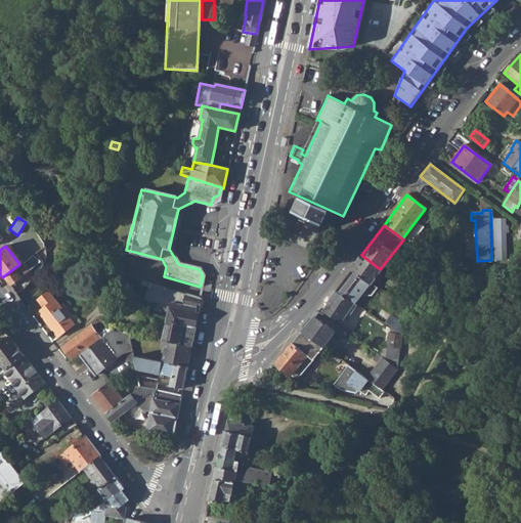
[(46,253),(43,247),(41,248),(31,256),(39,262),(41,264),(46,253)]
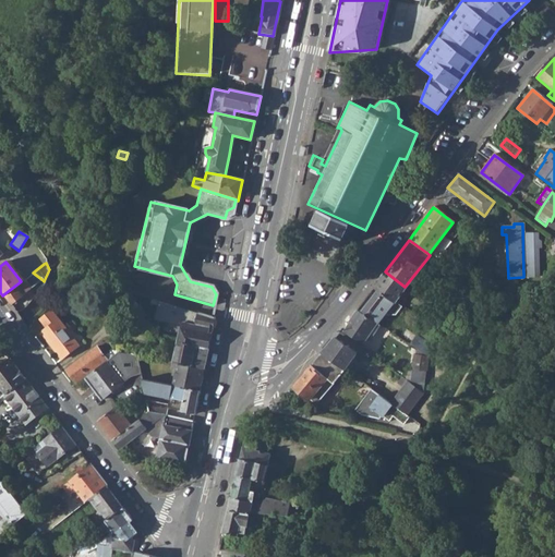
[(394,303),(405,287),(385,271),(372,288),(394,303)]
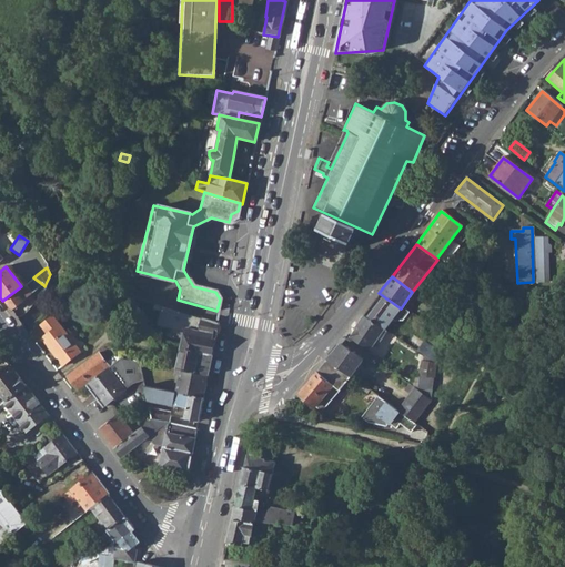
[(21,286),(2,301),(9,311),(17,304),(19,306),(22,304),(20,301),(42,284),(33,277),(21,286)]
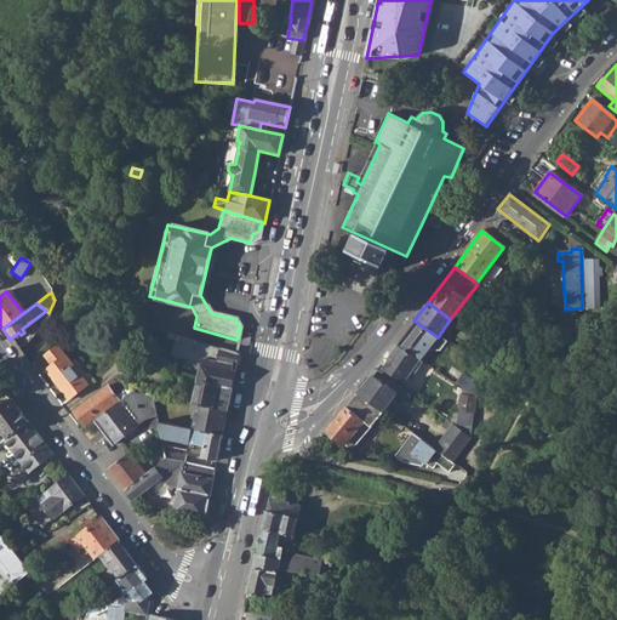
[(398,348),(410,356),(426,335),(415,328),(398,348)]
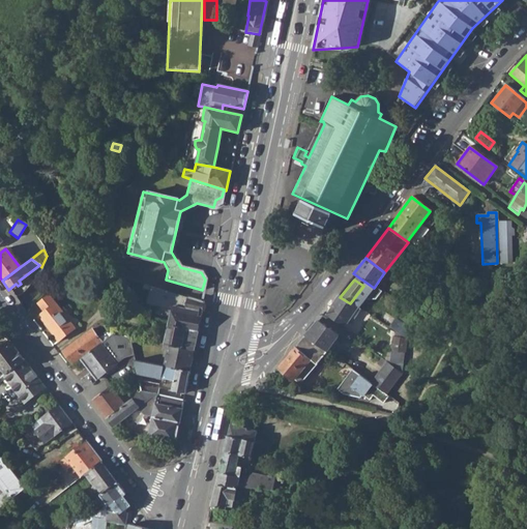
[(357,309),(372,289),(366,284),(363,286),(350,303),(357,309)]
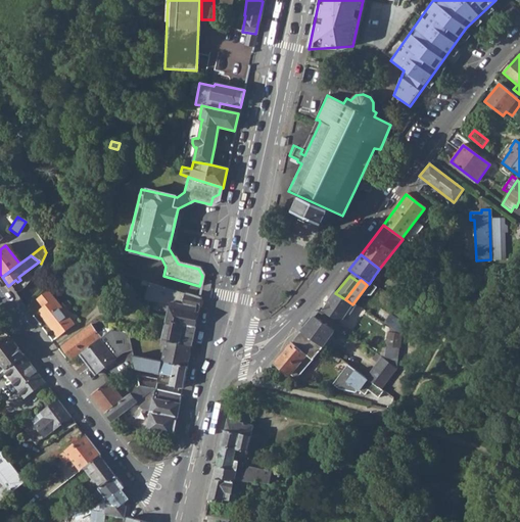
[(142,281),(141,285),(147,287),(144,299),(164,305),(166,302),(169,303),(169,306),(166,321),(193,327),(199,298),(197,298),(142,281)]
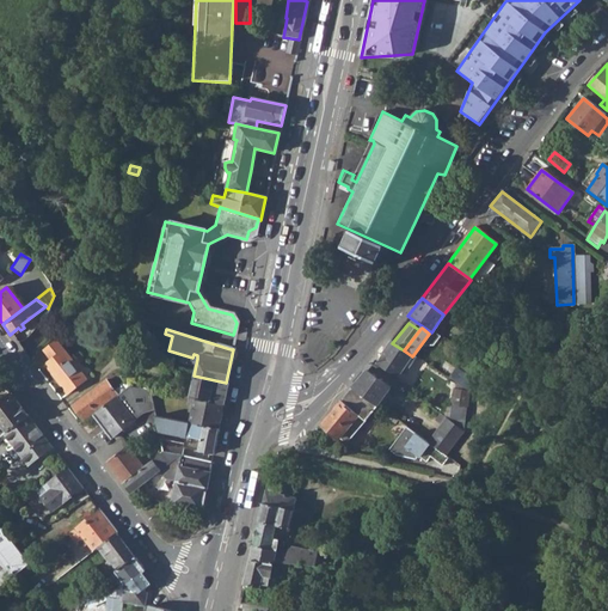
[(56,341),(42,352),(49,360),(43,365),(66,395),(86,379),(56,341)]
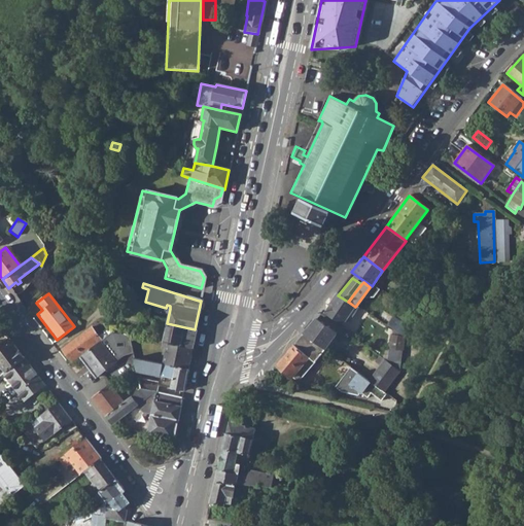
[(322,313),(341,324),(351,308),(353,310),(355,307),(348,302),(338,295),(335,293),(328,302),(322,313)]
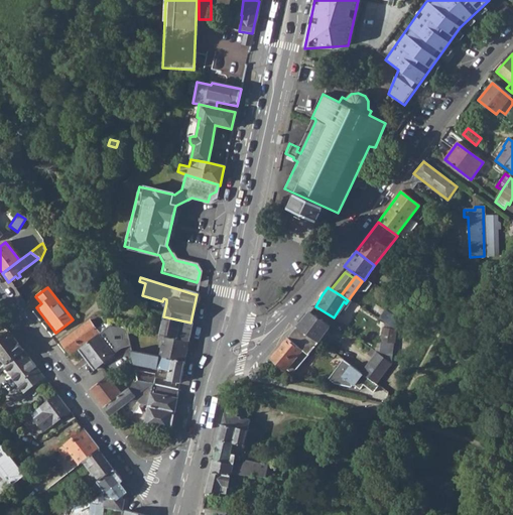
[(120,313),(132,316),(134,309),(122,306),(120,313)]
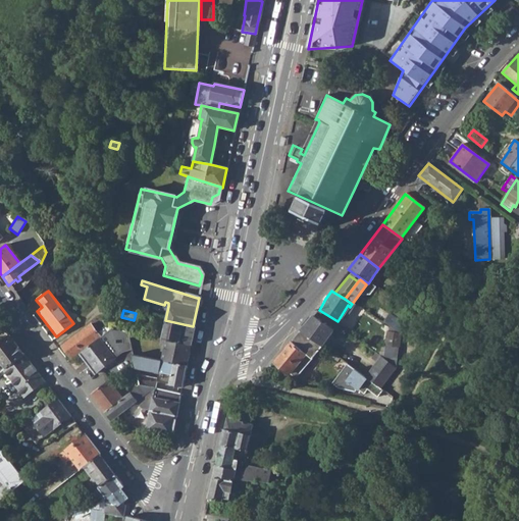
[(381,322),(388,327),(397,332),(399,322),(387,313),(381,322)]
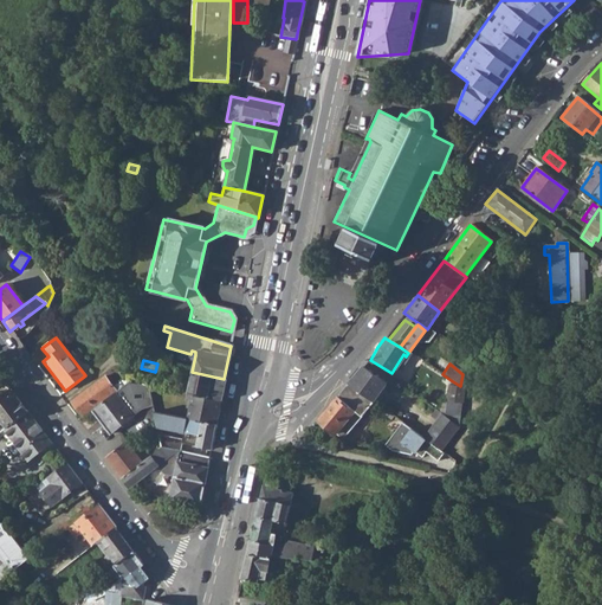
[(348,383),(373,400),(386,385),(362,367),(348,383)]
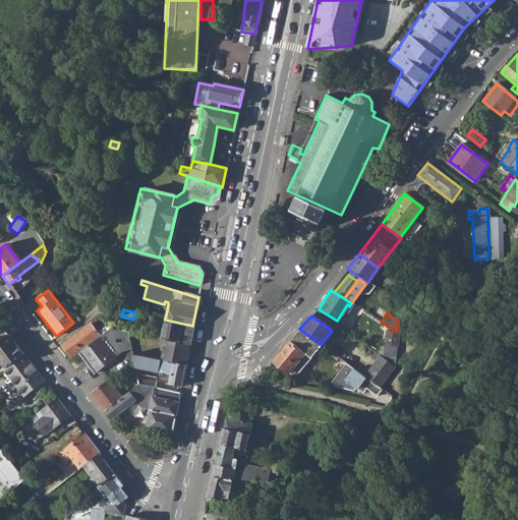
[(165,320),(161,339),(164,340),(189,345),(192,326),(165,320)]
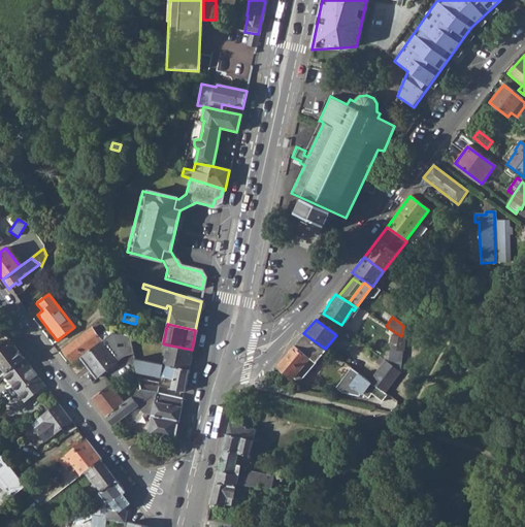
[(70,363),(78,357),(98,342),(100,341),(105,336),(102,333),(97,337),(90,328),(61,351),(70,363)]
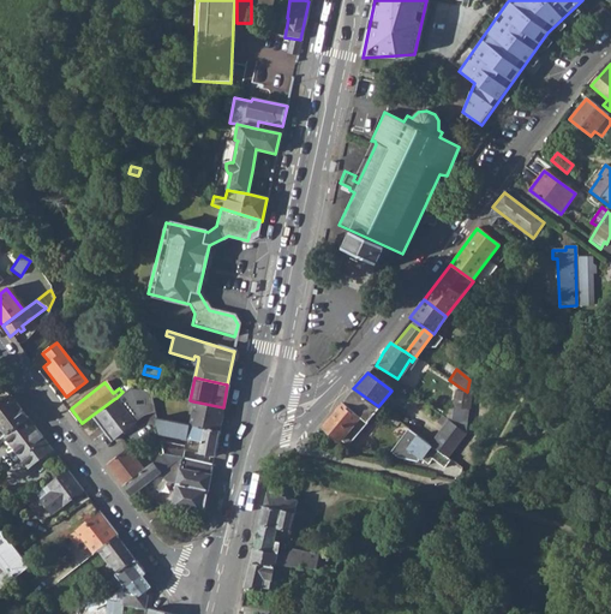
[(342,403),(366,422),(378,406),(353,388),(342,403)]
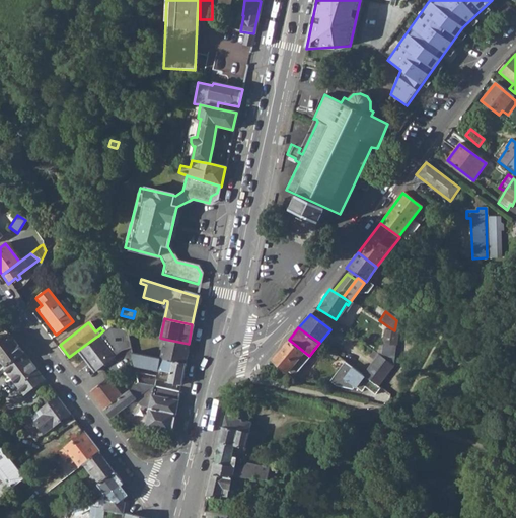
[(394,346),(396,331),(383,330),(381,345),(394,346)]
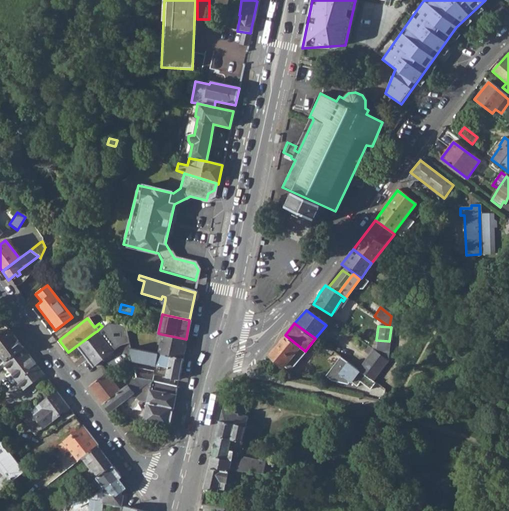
[(6,329),(0,334),(0,365),(2,364),(22,349),(6,329)]
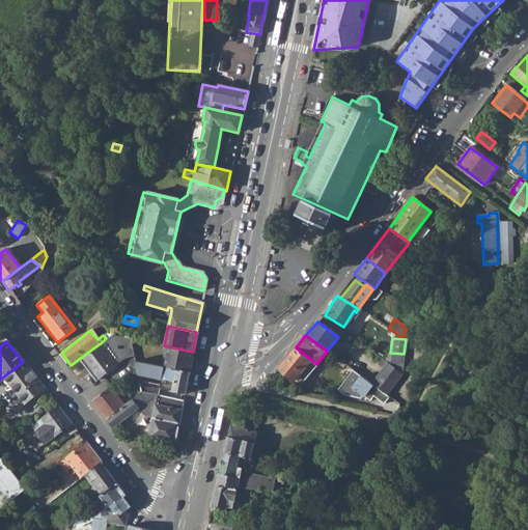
[(99,344),(79,359),(95,380),(115,365),(99,344)]
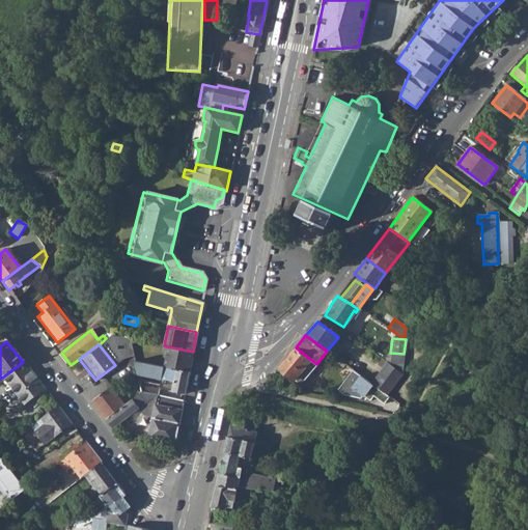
[(167,346),(163,367),(189,372),(193,352),(167,346)]
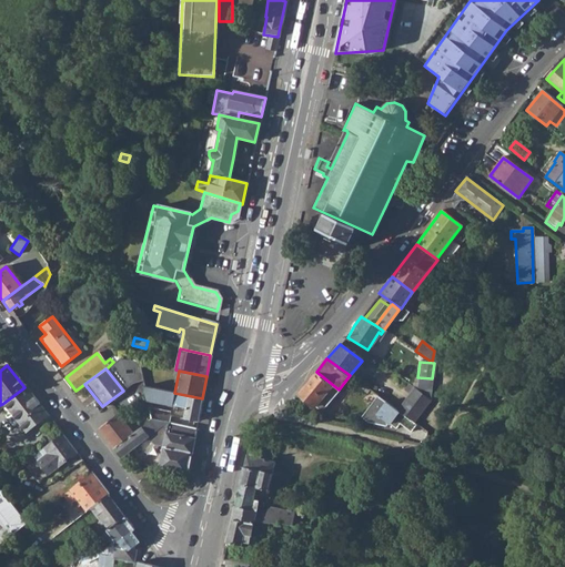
[(321,411),(339,390),(316,372),(298,393),(314,407),(315,406),(321,411)]
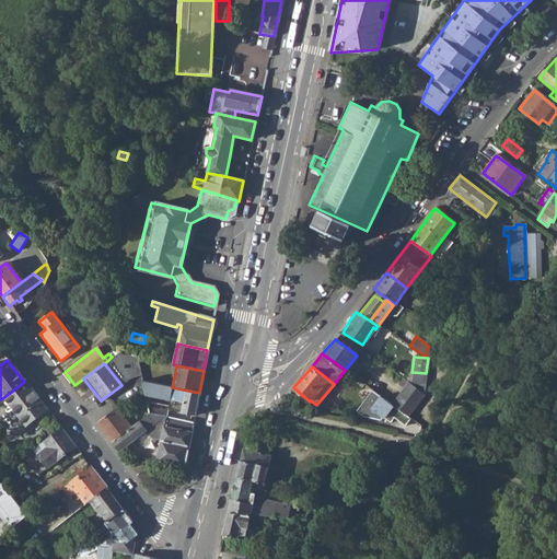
[(392,382),(402,388),(406,383),(396,375),(392,382)]
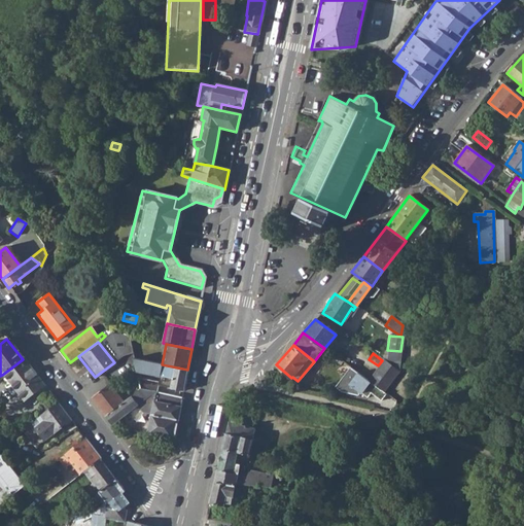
[(23,359),(2,375),(23,401),(43,385),(23,359)]
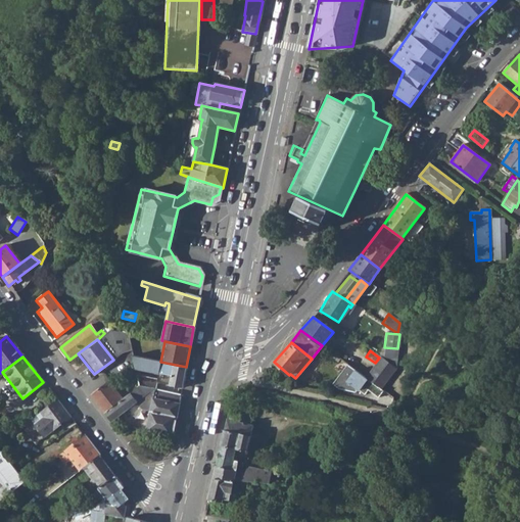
[(171,375),(169,386),(181,388),(186,367),(160,362),(132,357),(134,364),(135,368),(171,375)]
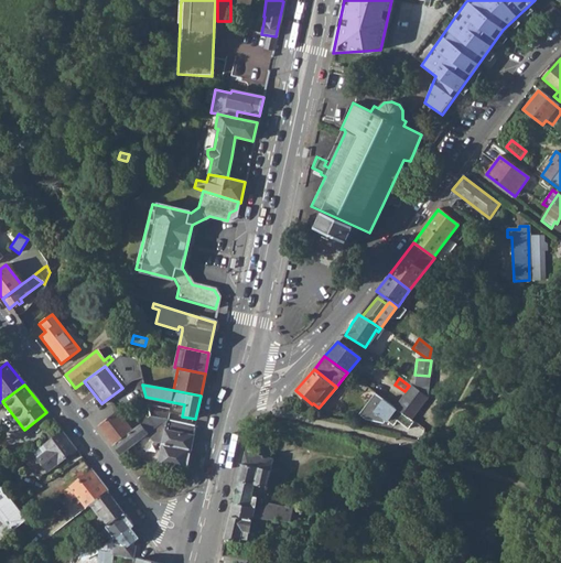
[(425,398),(409,386),(405,391),(394,407),(401,413),(409,419),(425,398)]
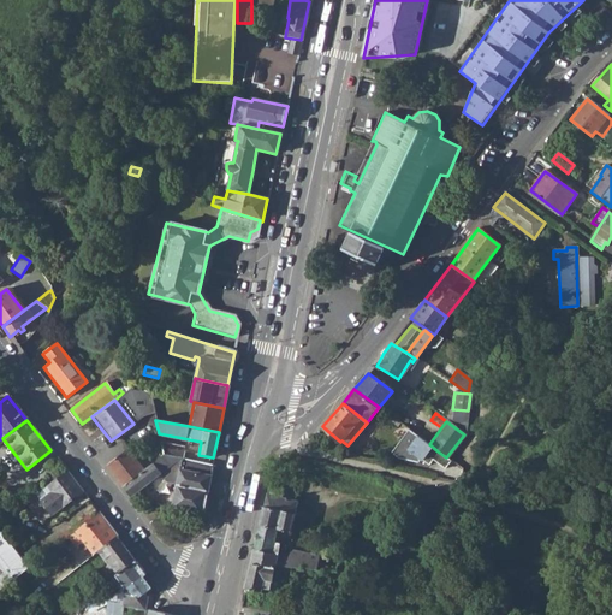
[(409,450),(428,465),(438,451),(429,444),(419,437),(409,450)]
